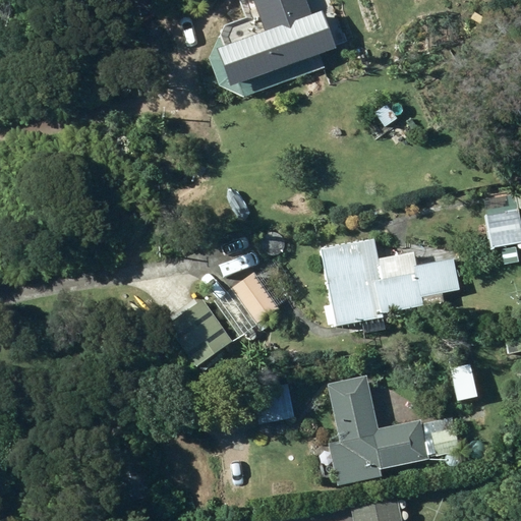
[(255,0),(268,31),(221,48),(235,87),(339,47),(325,9),(315,13),(309,0),(255,0)]
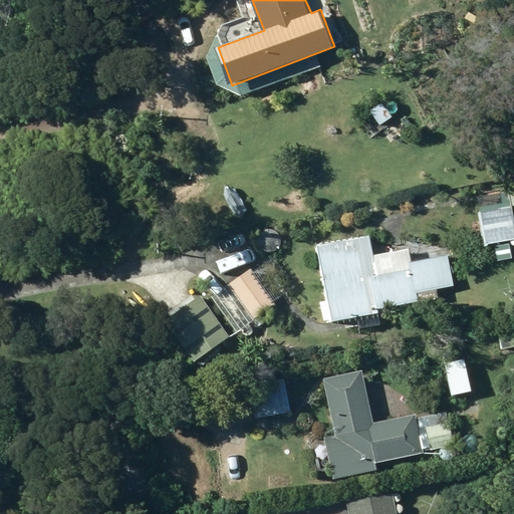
[(382,123),(394,116),(392,113),(398,110),(394,104),(383,102),(373,108),(382,123)]
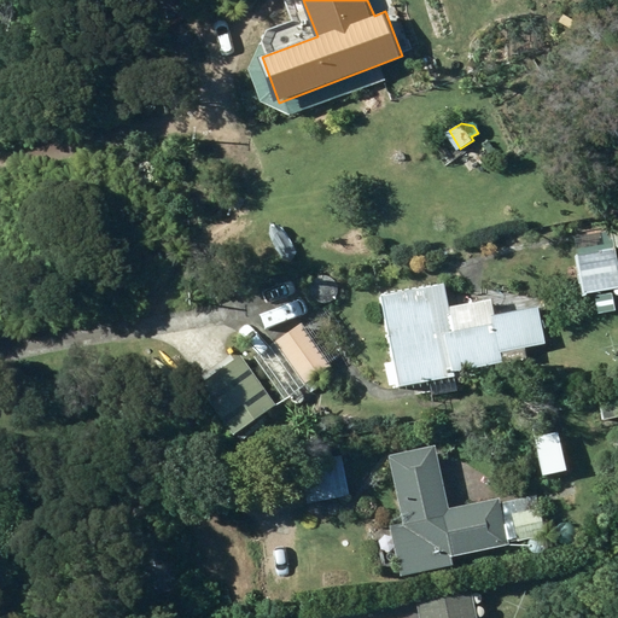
[(617,246),(578,255),(587,293),(617,287),(617,246)]
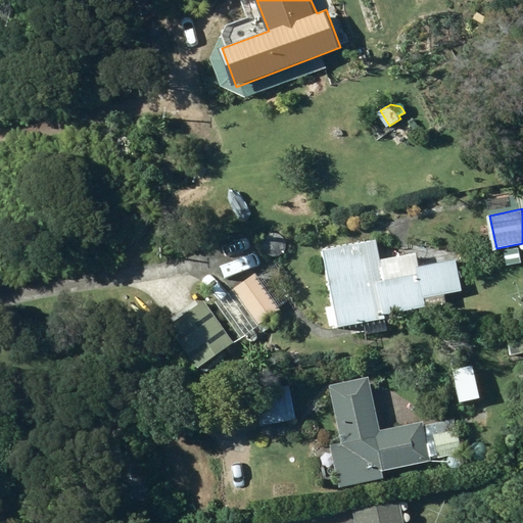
[(322,250),(336,328),(365,324),(367,334),(388,330),(386,315),(447,302),(445,293),(463,290),(457,260),(421,268),(418,252),(382,259),(378,240),(322,250)]
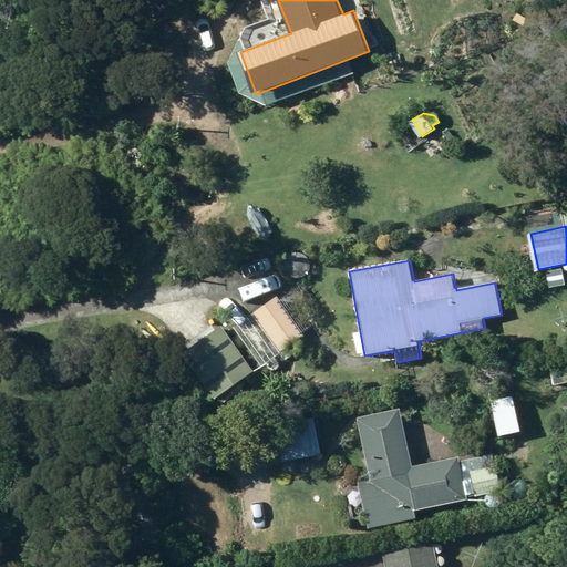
[(253,313),(280,350),(327,316),(303,284),(279,301),(276,296),(253,313)]
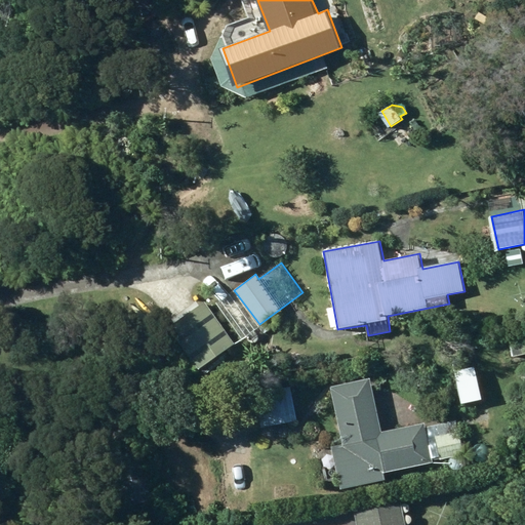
[(200,369),(235,345),(205,303),(170,327),(200,369)]
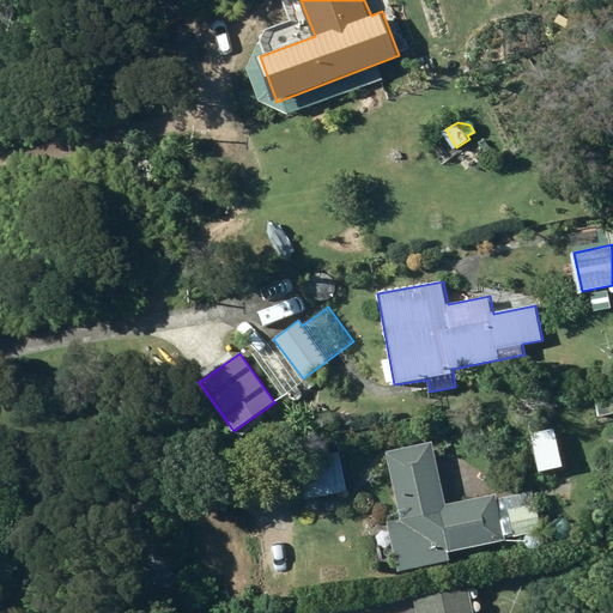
[(600,417),(612,413),(612,394),(595,399),(600,417)]
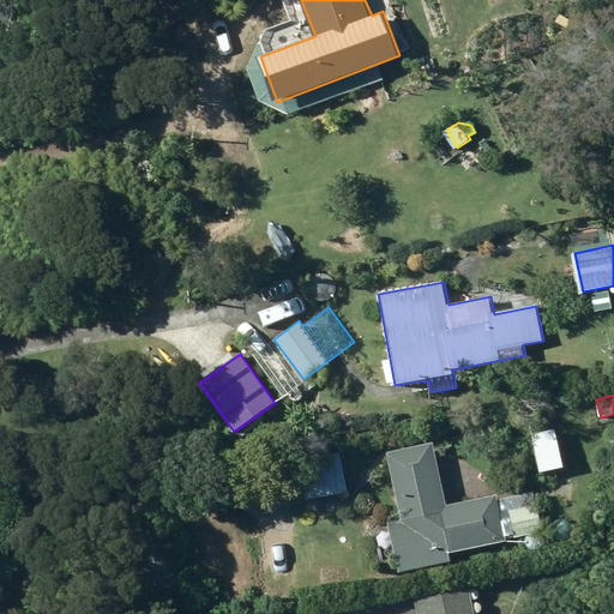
[(449,505),(435,441),(389,451),(403,519),(391,522),(402,572),(452,561),(451,553),(509,541),(506,534),(516,533),(517,537),(543,531),(539,504),(511,510),(511,511),(503,513),(498,494),(449,505)]
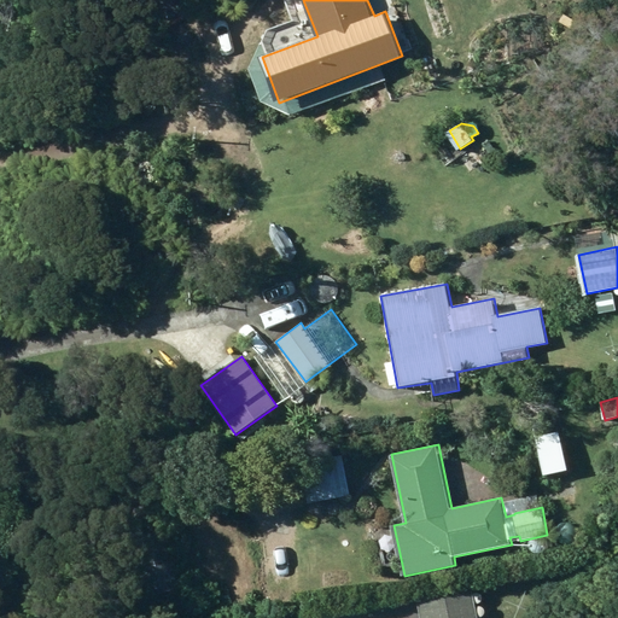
[(309,505),(353,495),(344,455),(301,462),(309,505)]
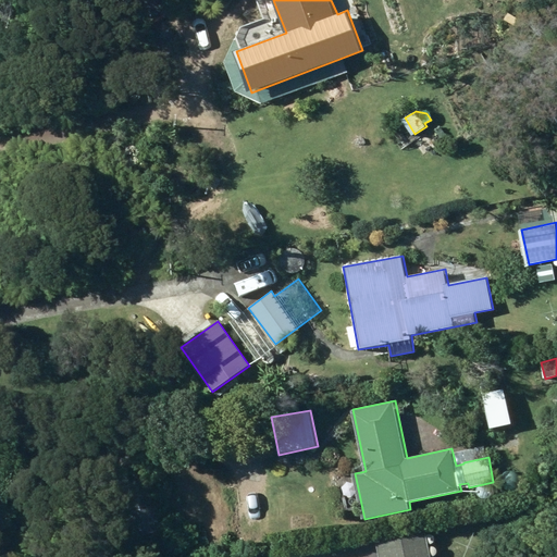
[(418,421),(415,428),(418,435),(423,437),(431,435),(434,429),(431,421),(424,419),(418,421)]
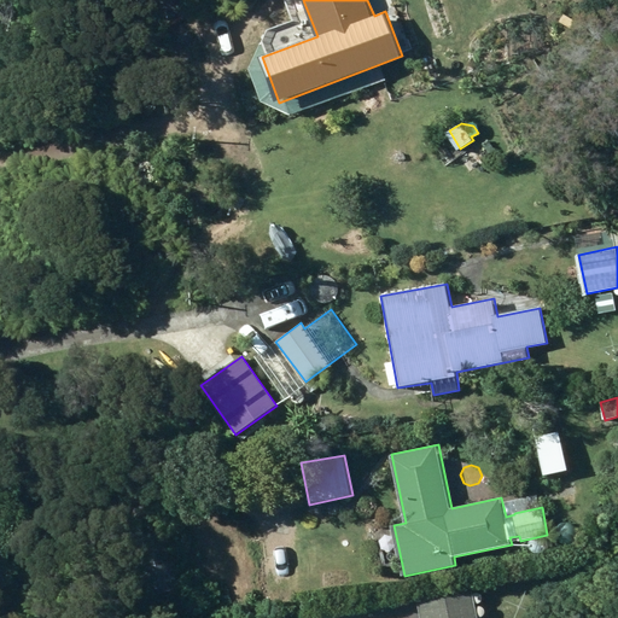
[(176,573),(165,534),(128,543),(138,583),(176,573)]
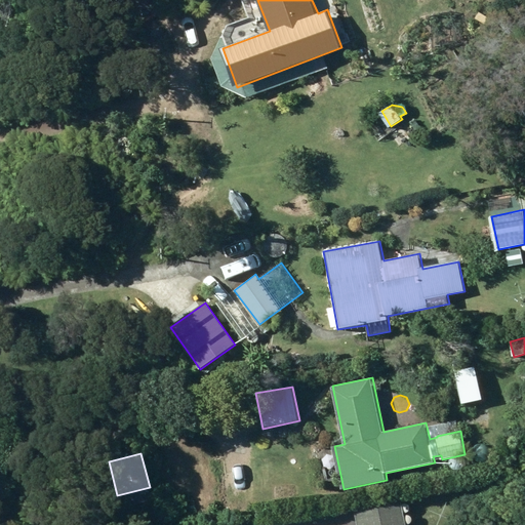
[(406,524),(401,501),(355,512),(357,524),(406,524)]
